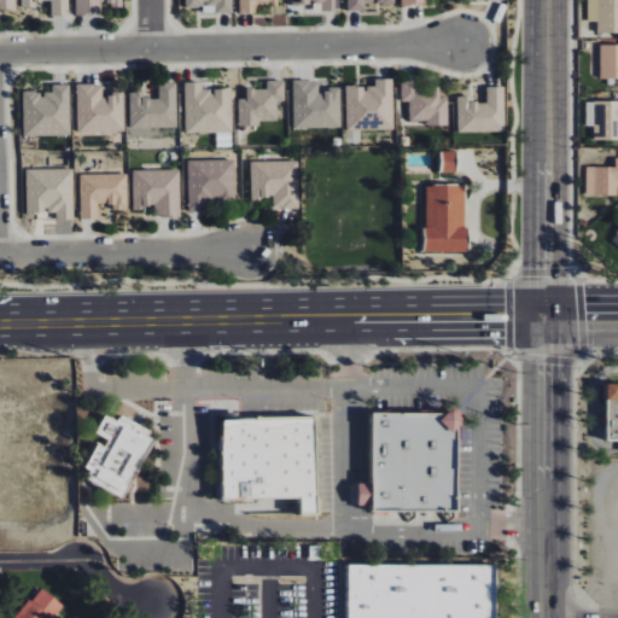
[(0,0),(0,10),(15,10),(15,0),(0,0)]
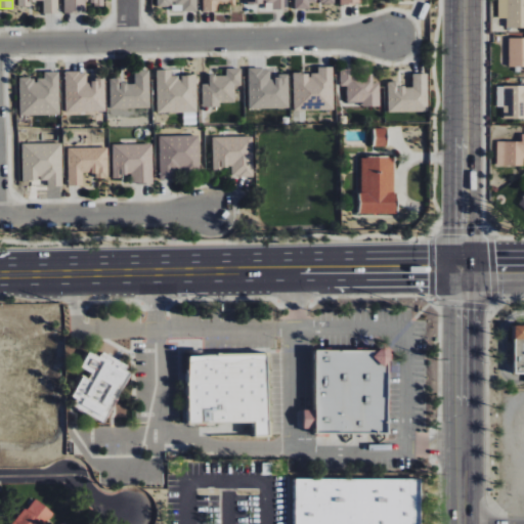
[(57,0),(16,0),(17,6),(31,6),(31,1),(43,1),(43,13),(58,13),(57,0)]
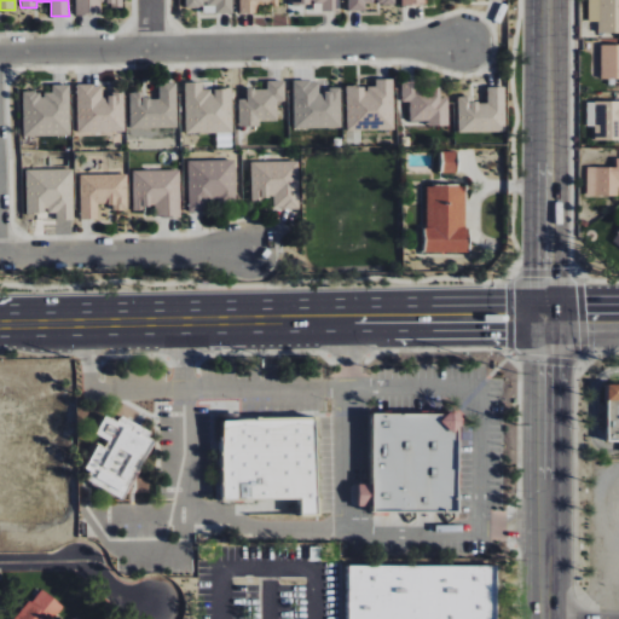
[(121,0),(74,0),(75,15),(102,15),(102,6),(122,6),(121,0)]
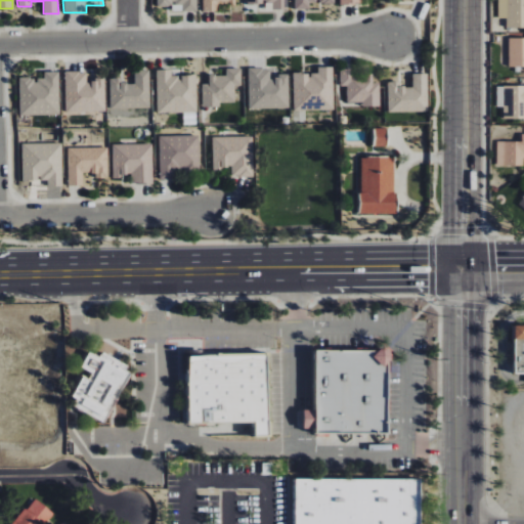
[(198,11),(197,0),(157,0),(157,7),(172,6),(172,5),(182,4),(182,11),(198,11)]
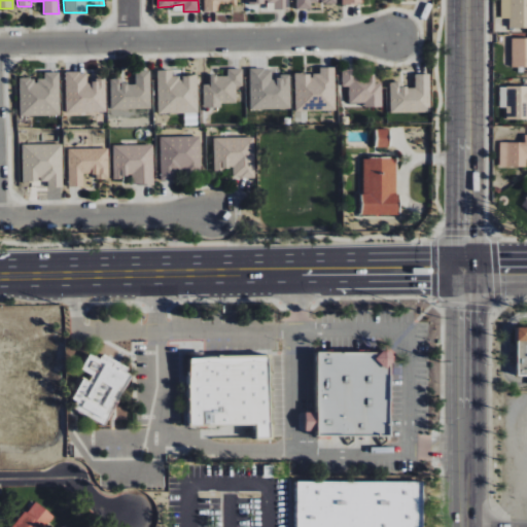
[(203,0),(204,11),(219,11),(219,5),(237,4),(236,0),(203,0)]
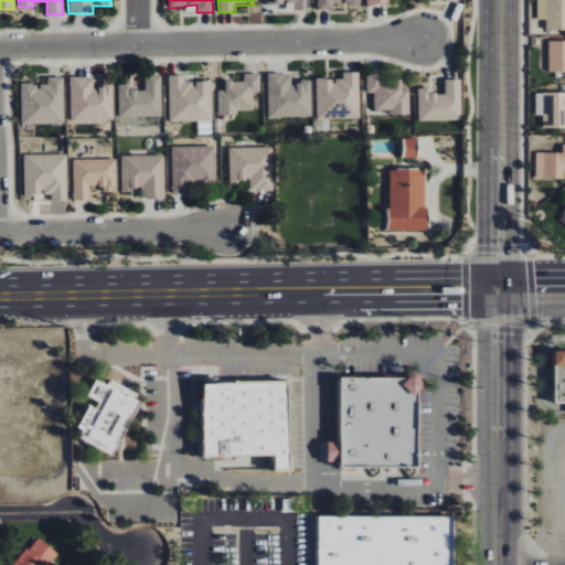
[(266,0),(267,4),(294,3),(294,10),(310,9),(310,0),(266,0)]
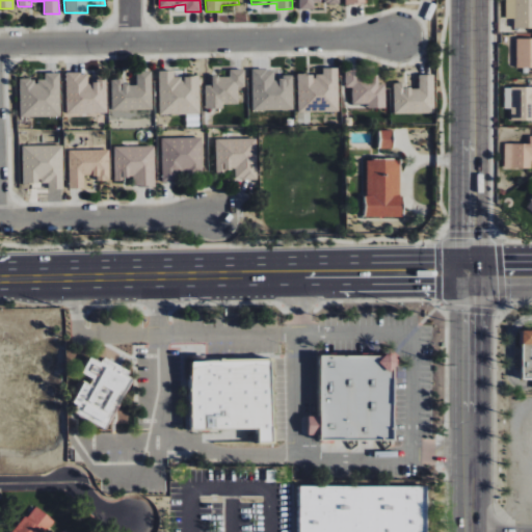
[(298,0),(298,9),(315,9),(315,2),(325,2),(325,4),(340,4),(339,0),(298,0)]
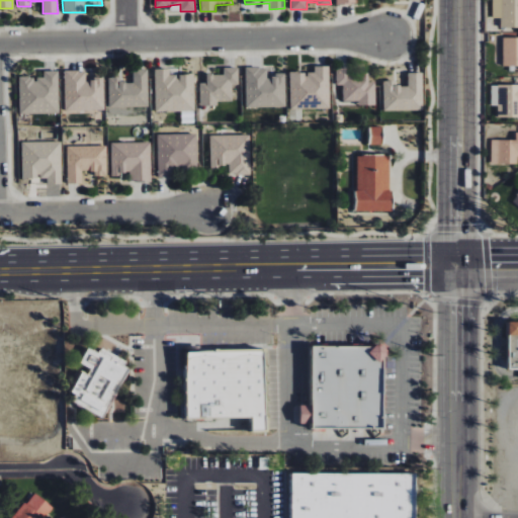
[(517,27),(517,0),(493,0),(493,18),(501,18),(501,27),(517,27)]
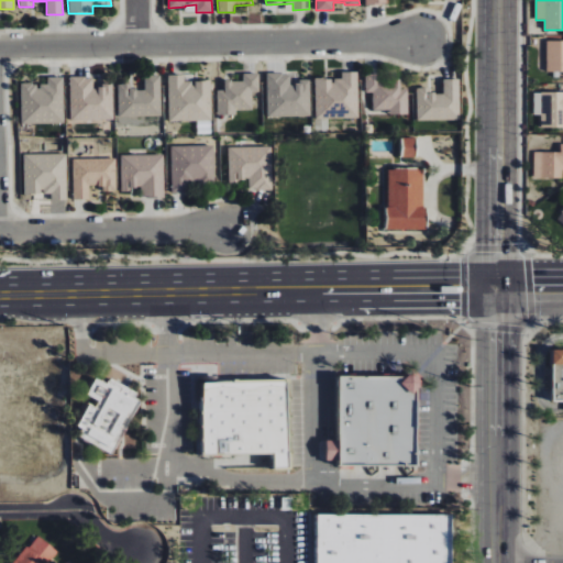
[(547,72),(562,72),(562,41),(548,41),(547,72)]
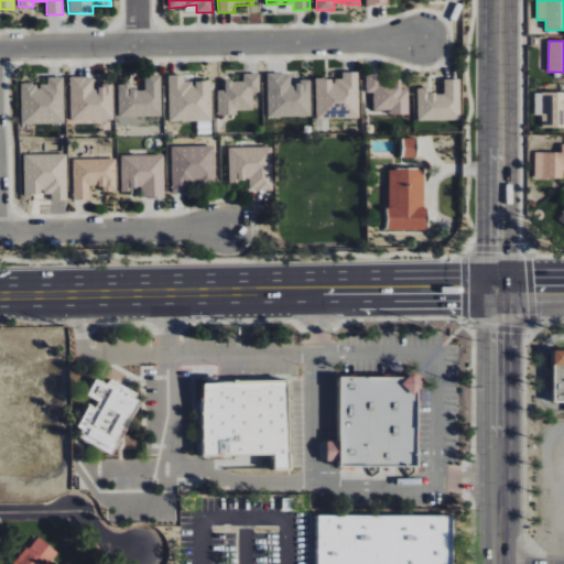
[(316,119),(359,118),(358,72),(342,73),(343,79),(315,79),(316,119)]
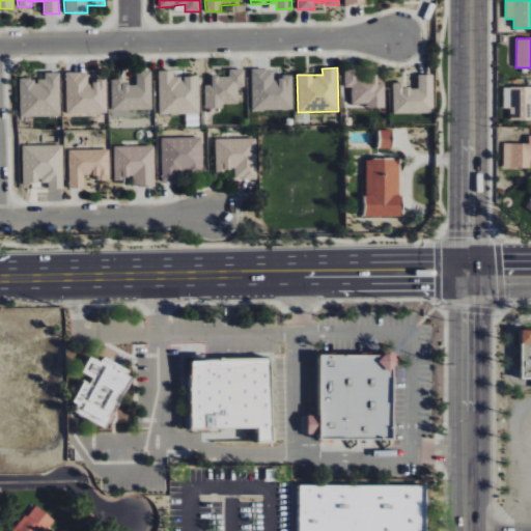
[(204,85),(204,109),(222,108),(222,104),(238,104),(238,87),(244,87),(243,70),(228,70),(229,76),(212,76),(212,85),(204,85)]
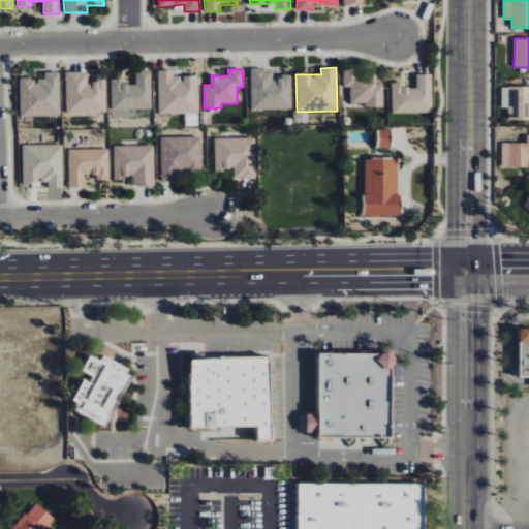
[(290,76),(273,78),(272,69),(250,69),(251,110),(291,110),(290,76)]
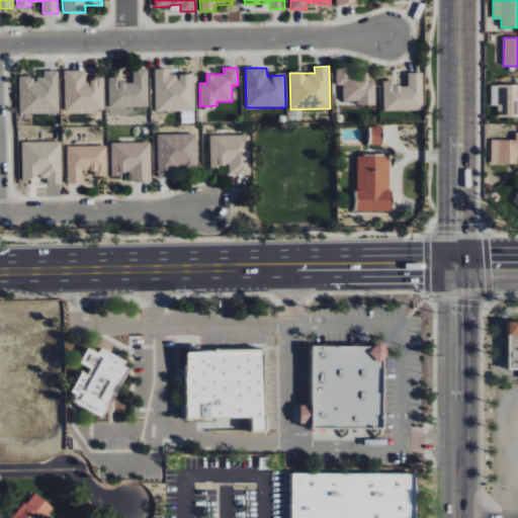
[(343,102),(357,101),(357,105),(374,105),(374,82),(366,82),(365,73),(350,74),(350,68),(336,69),(336,85),(342,85),(343,102)]
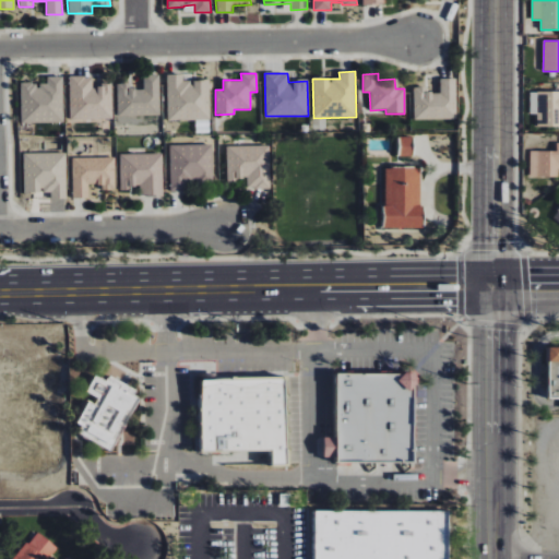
[(210,120),(210,80),(193,80),(193,82),(182,82),(182,74),(167,75),(167,120),(210,120)]
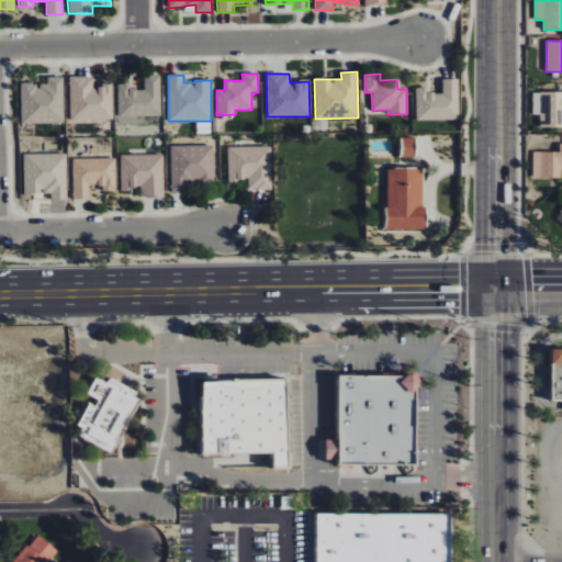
[(117,85),(119,119),(126,117),(126,125),(161,125),(159,76),(144,76),(145,89),(130,90),(130,83),(117,85)]
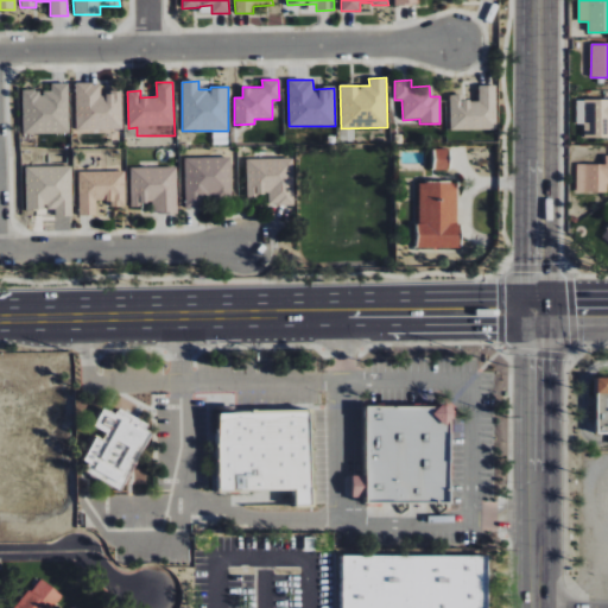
[(69,133),(68,83),(51,84),(51,92),(40,92),(40,89),(21,90),(23,134),(69,133)]
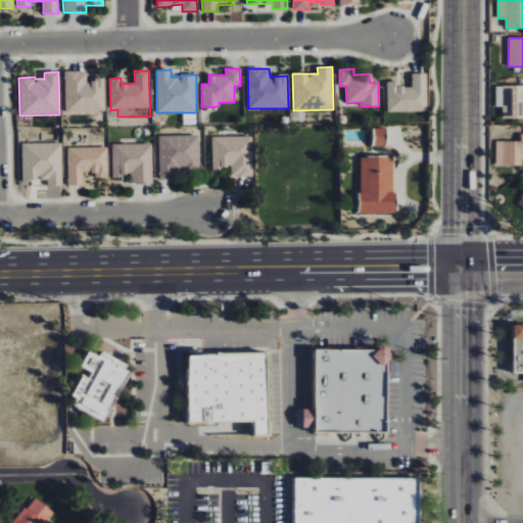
[(105,112),(104,79),(87,80),(86,72),(64,73),(65,113),(105,112)]
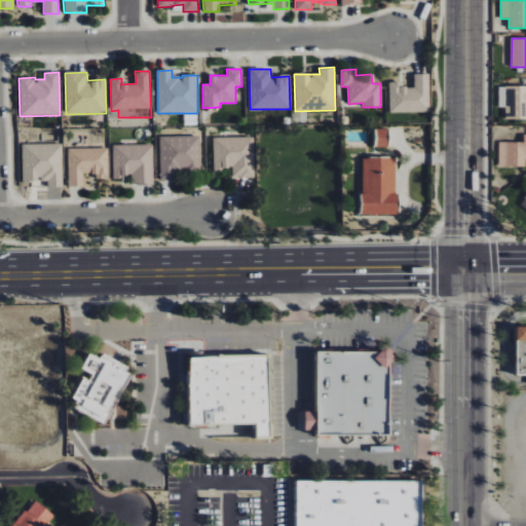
[(389,113),(429,112),(428,74),(413,74),(414,86),(400,87),(399,81),(388,82),(389,113)]
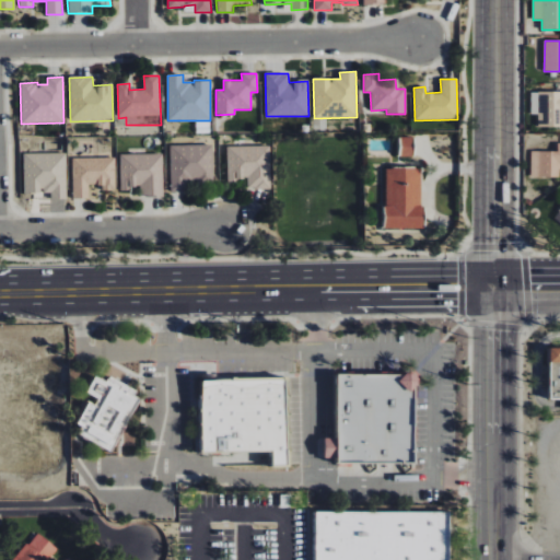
[(559,91),(531,92),(531,114),(537,114),(538,127),(559,126),(559,91)]
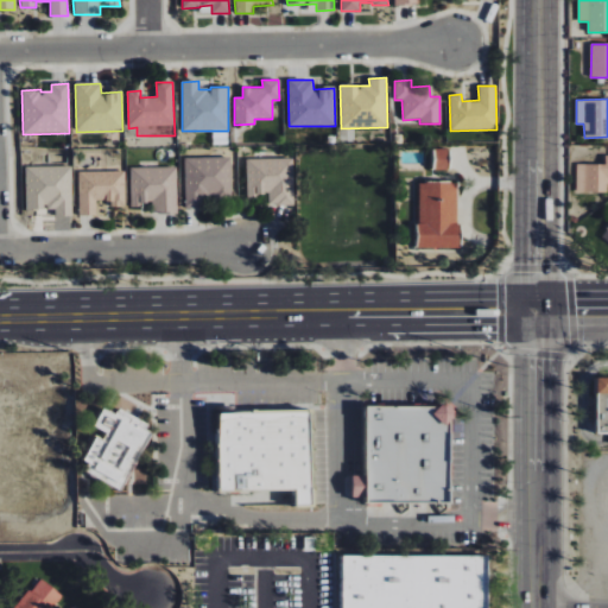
[(449,150),(434,149),(432,171),(449,171),(449,150)]
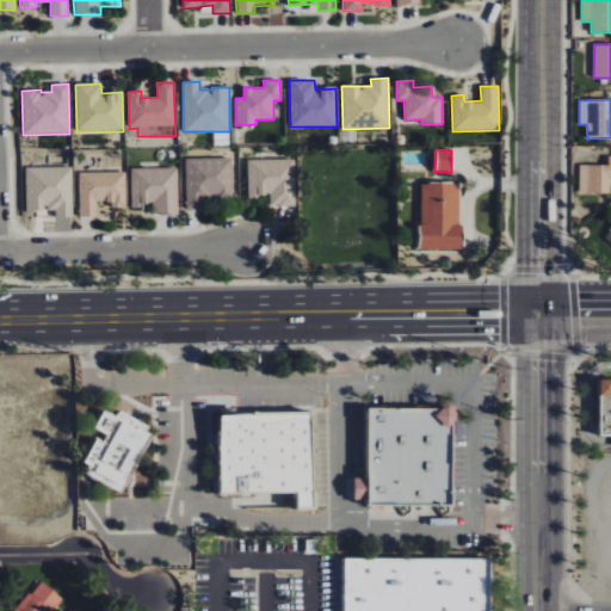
[(579,193),(610,193),(610,183),(610,181),(610,155),(609,156),(609,165),(579,165),(579,193)]
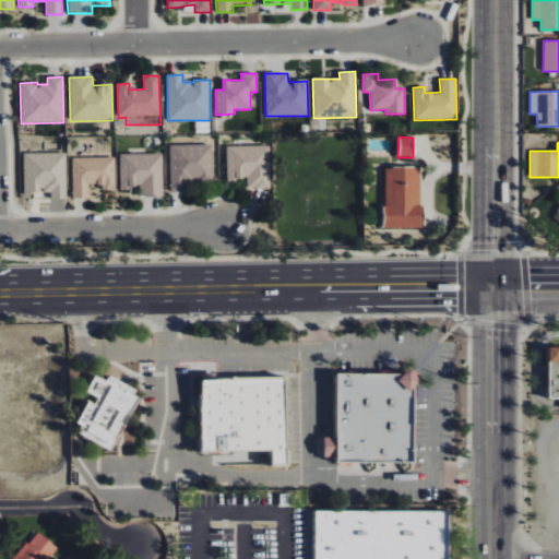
[(211,144),(169,145),(170,191),(187,191),(187,181),(212,181),(211,144)]
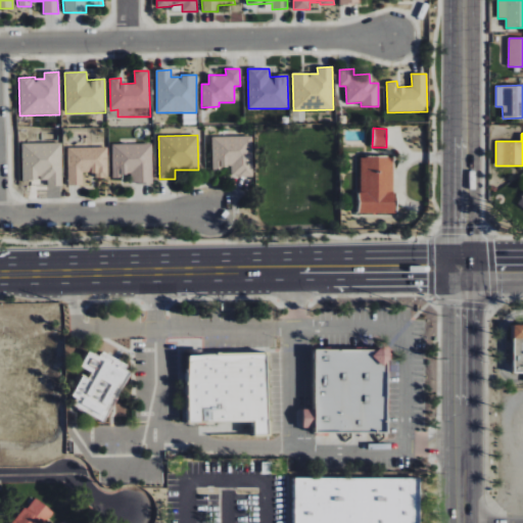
[(251,136),(211,137),(212,169),(231,169),(231,176),(252,176),(251,136)]
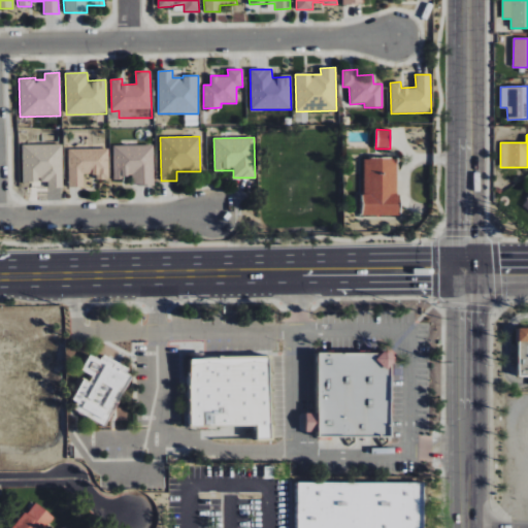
[(47,188),(63,187),(62,144),(22,144),(23,182),(47,180),(47,188)]
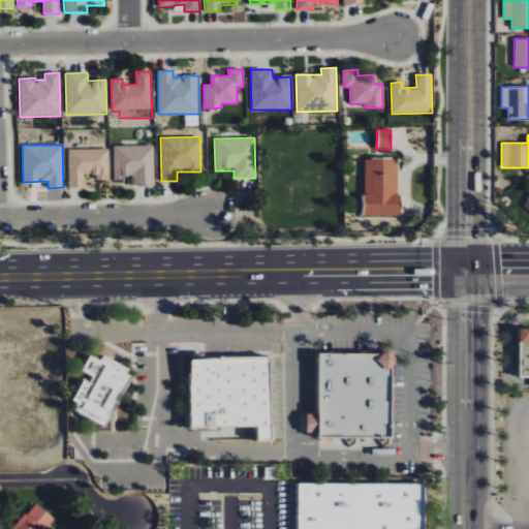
[(113,146),(114,179),(132,178),(132,186),(154,186),(154,146),(113,146)]
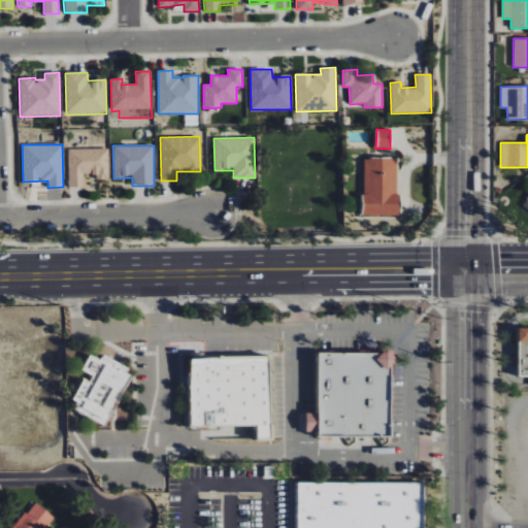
[(68,150),(68,187),(84,187),(84,174),(96,174),(96,179),(108,179),(108,149),(68,150)]
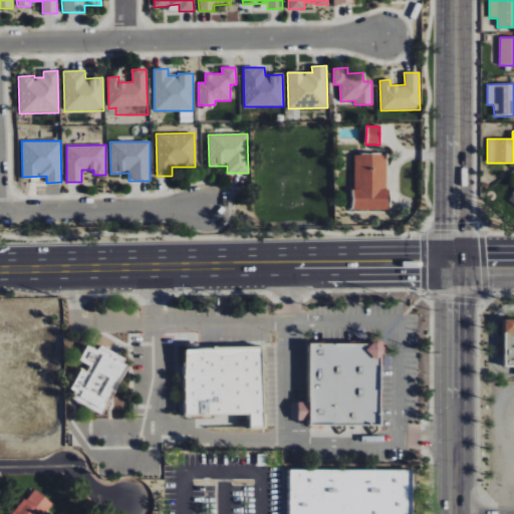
[(353,154),(352,210),(388,211),(389,155),(353,154)]
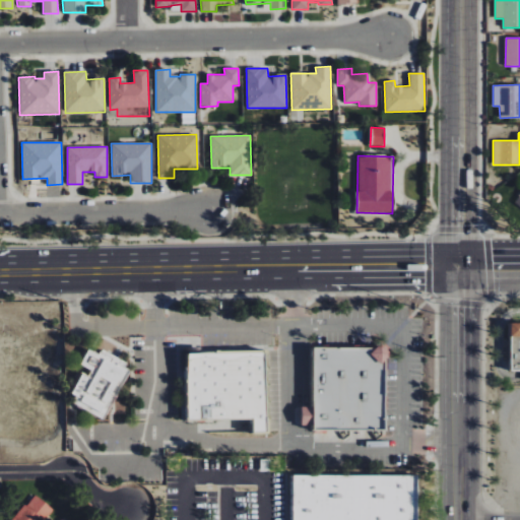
[(519,325),(519,373),(508,373),(508,325),(519,325)]
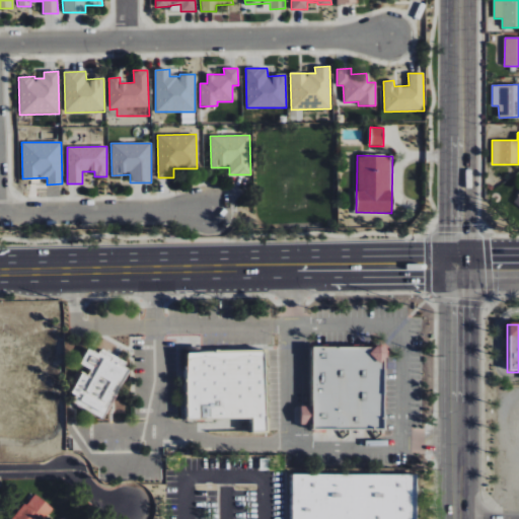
[(312,406),(301,406),(300,425),(312,425),(312,429),(384,430),(385,348),(312,347),(312,406)]
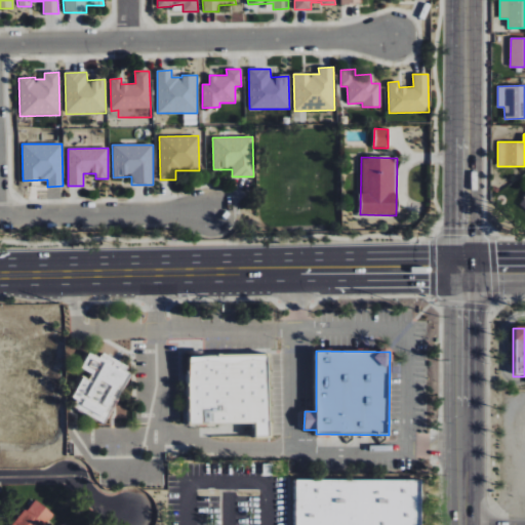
[(105,423),(131,367),(102,354),(99,358),(88,353),(80,371),(84,374),(69,407),(105,423)]
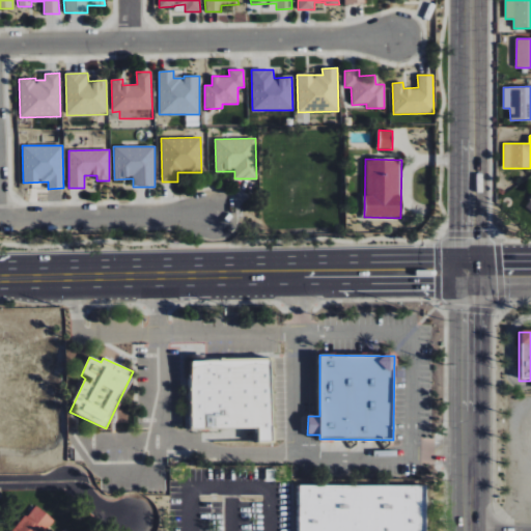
[(272,441),(270,359),(190,361),(192,429),(258,428),(258,442),(272,441)]
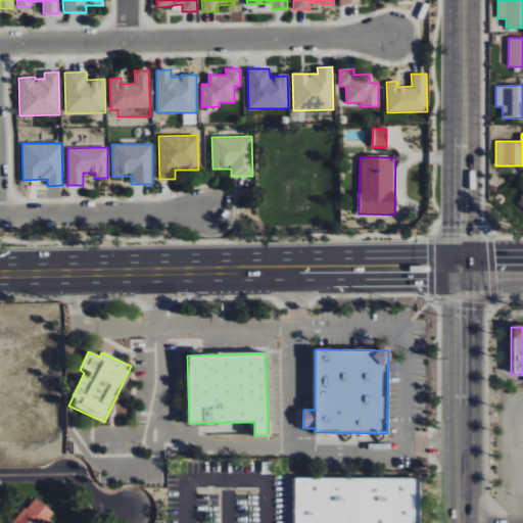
[(293,522),(420,522),(420,478),(293,479),(293,522)]
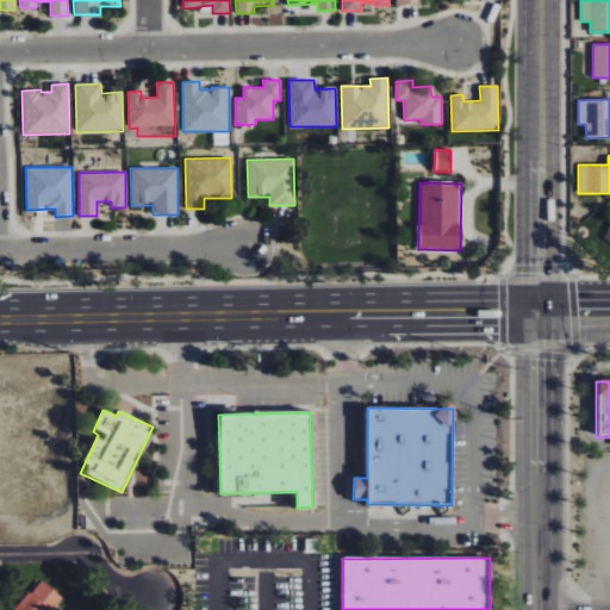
[(14,609),(51,609),(62,597),(39,579),(14,609)]
